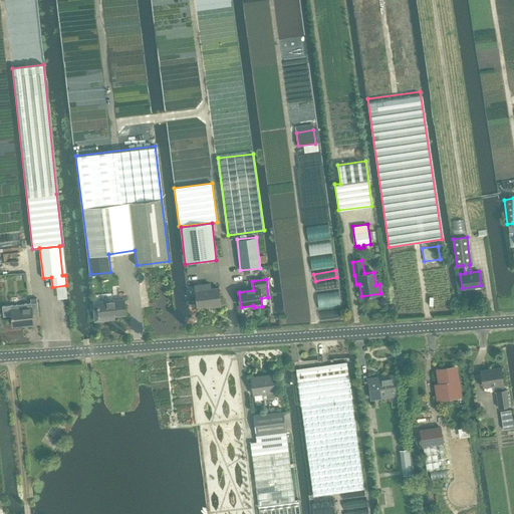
[(315,284),(316,291),(337,287),(336,281),(315,284)]
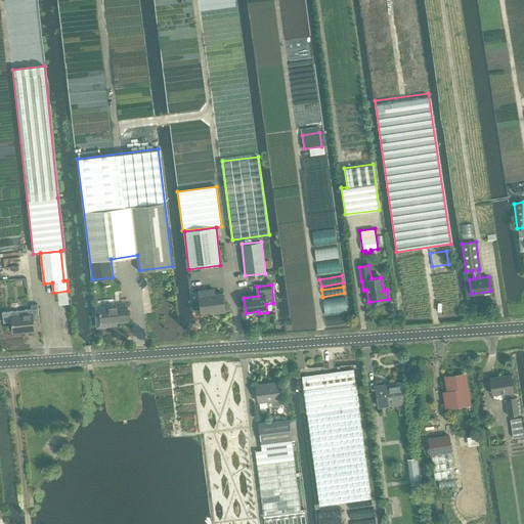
[(215,294),(214,290),(199,292),(200,296),(202,312),(216,311),(216,313),(225,312),(223,293),(215,294)]
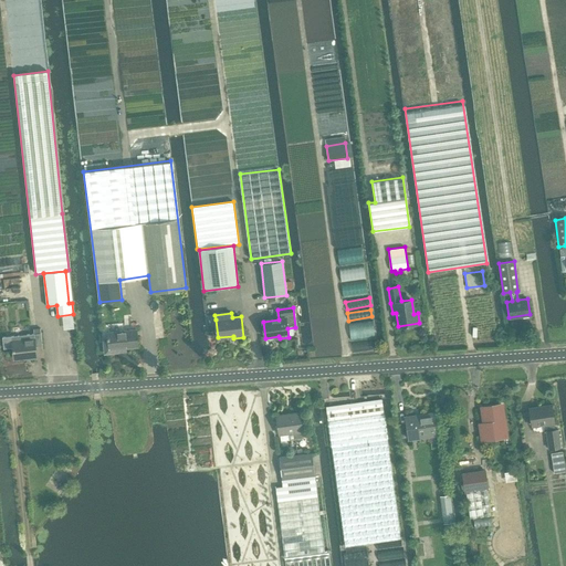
[(349,324),(350,339),(375,337),(373,322),(349,324)]
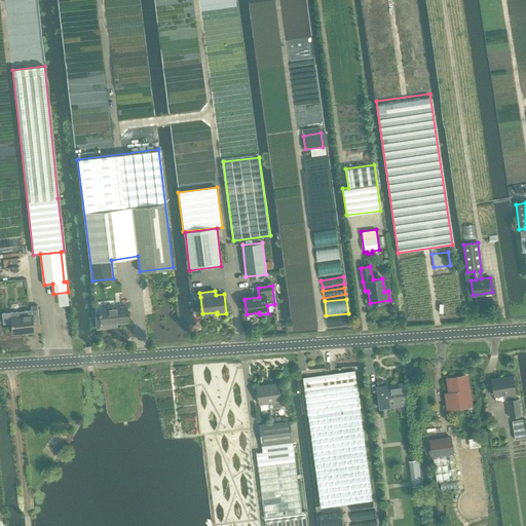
[(101,315),(97,316),(98,328),(112,327),(112,324),(129,322),(127,305),(101,308),(101,313),(100,313),(101,315)]
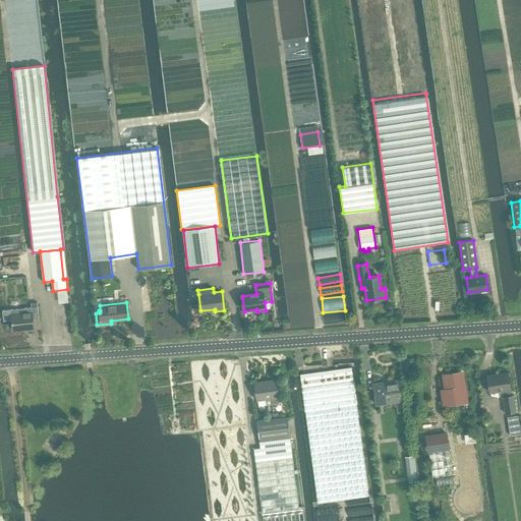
[(10,309),(11,313),(13,331),(34,329),(33,319),(39,317),(38,306),(32,307),(10,309)]
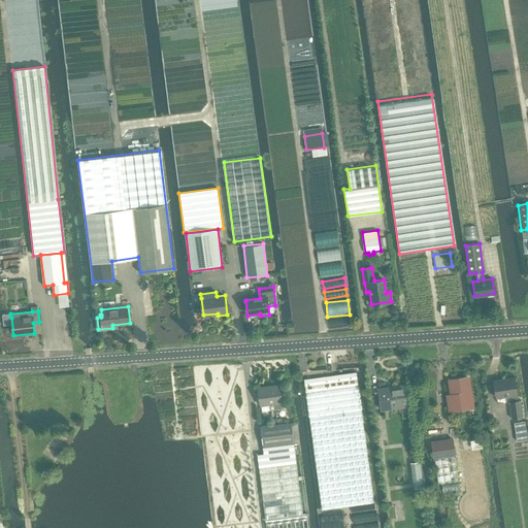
[(304,378),(322,509),(373,502),(355,372),(304,378)]
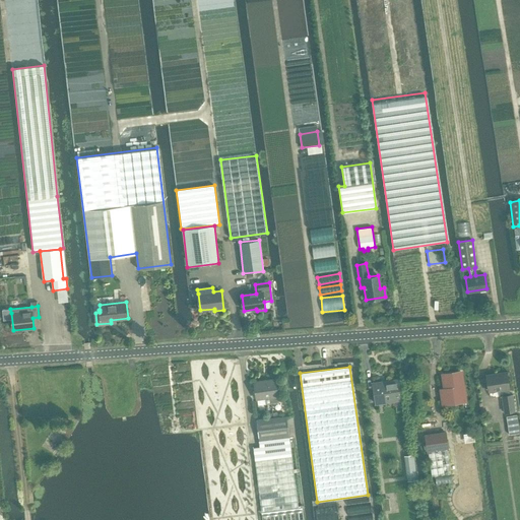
[(441,390),(442,400),(460,398),(461,405),(465,405),(461,372),(443,375),(445,390),(441,390)]
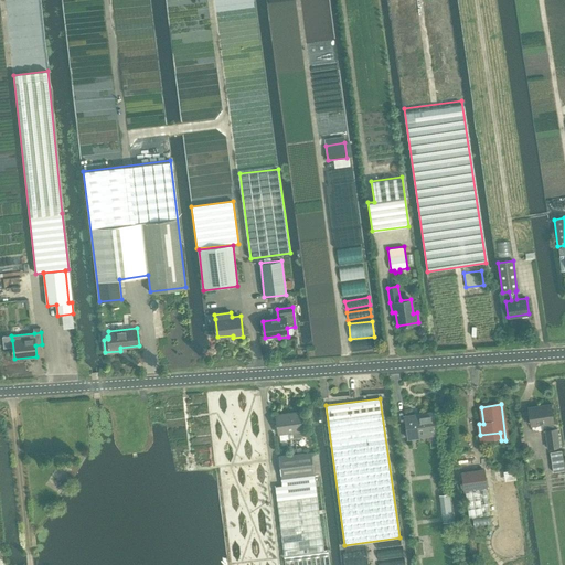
[(544,429),(547,448),(560,447),(556,428),(553,428),(550,404),(529,407),(531,425),(545,423),(546,429),(544,429)]
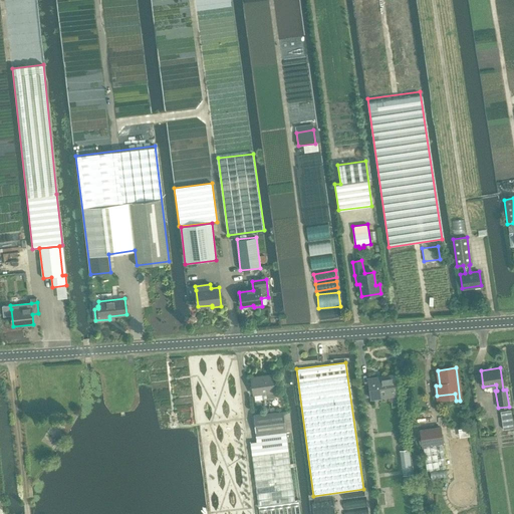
[(251,377),(253,395),(274,392),(271,374),(251,377)]
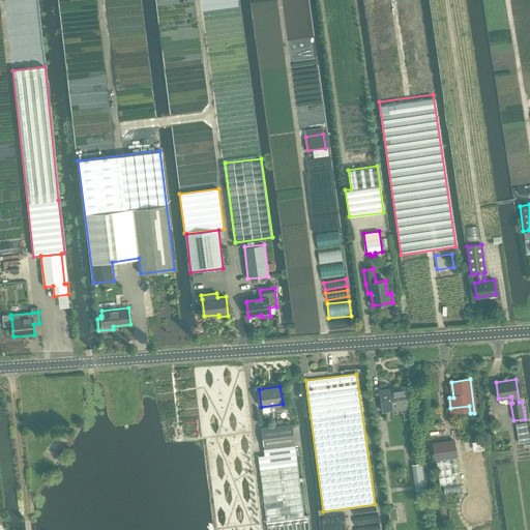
[(379,390),(381,411),(409,407),(406,386),(379,390)]
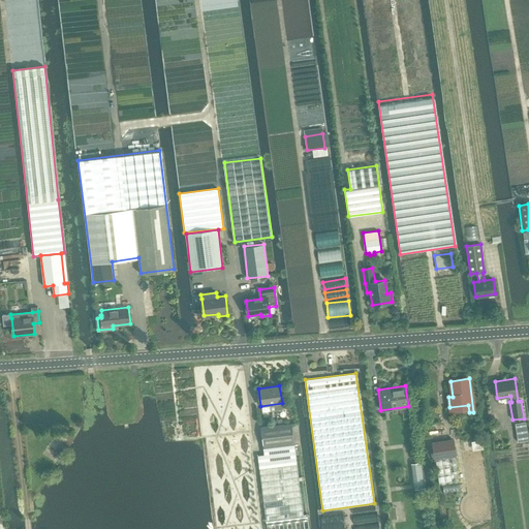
[(31,412),(24,413),(25,434),(33,433),(31,412)]
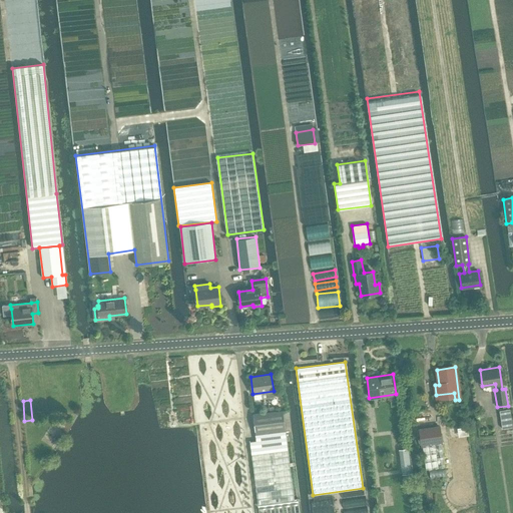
[(252,414),(255,441),(286,437),(283,410),(252,414)]
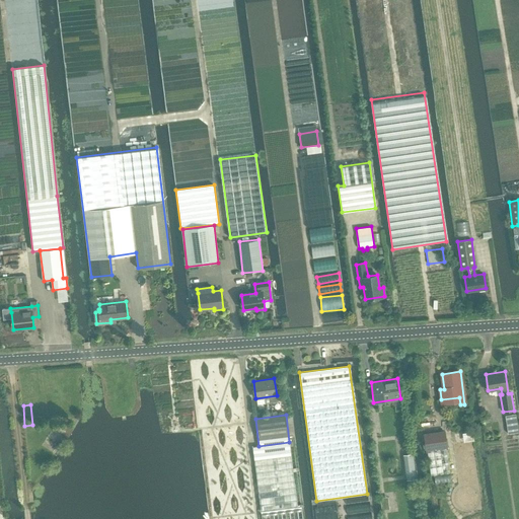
[(505,416),(507,434),(517,433),(515,415),(505,416)]
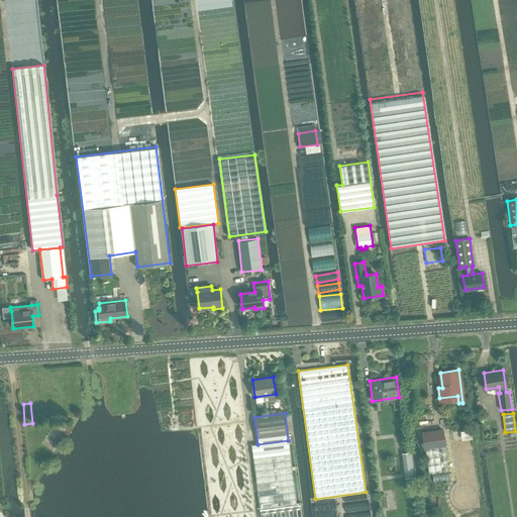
[(53,421),(54,432),(64,431),(63,420),(53,421)]
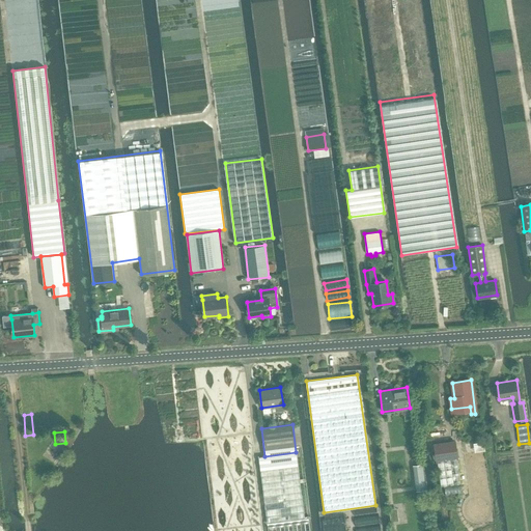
[(435,445),(441,487),(460,484),(454,443),(435,445)]
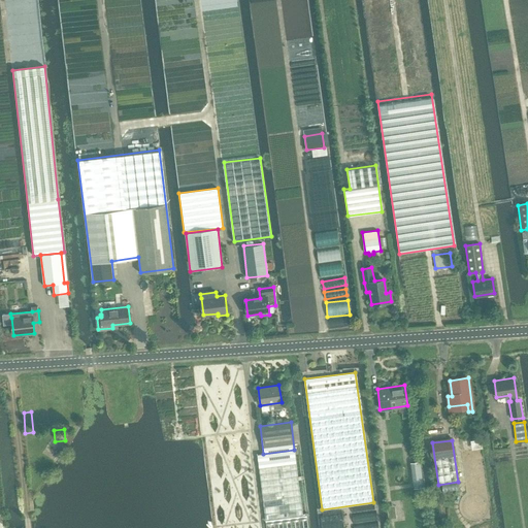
[(303,515),(294,450),(263,454),(257,455),(265,520),(303,515)]
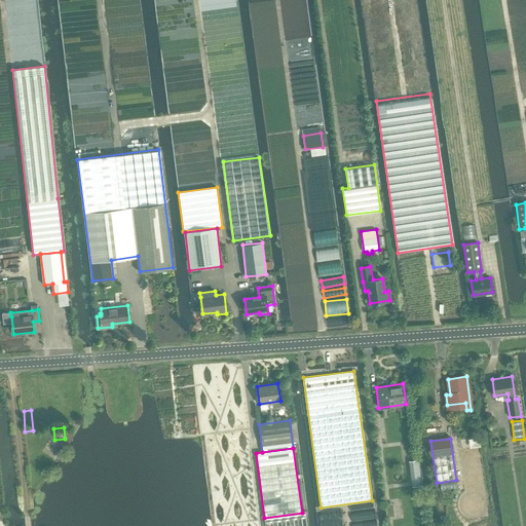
[(410,460),(413,478),(422,477),(419,459),(410,460)]
